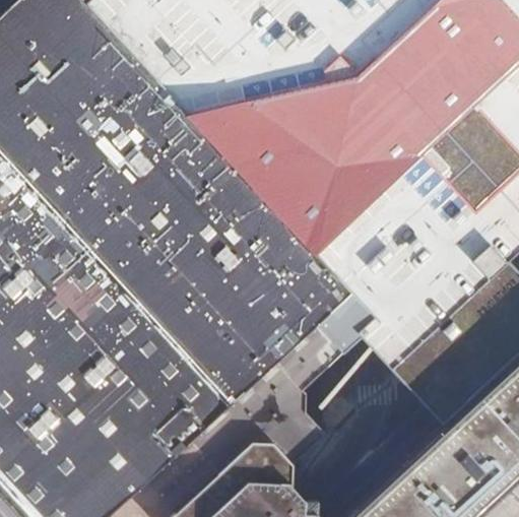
[(338,277),(91,10),(81,0),(24,0),(0,22),(0,478),(35,516),(111,516),(169,464),(234,404),(249,419),(267,402),(252,386),(262,377),(287,405),(314,382),(325,371),(299,341),(306,335),(337,307),(332,301),(330,281),(336,278),(338,277)]
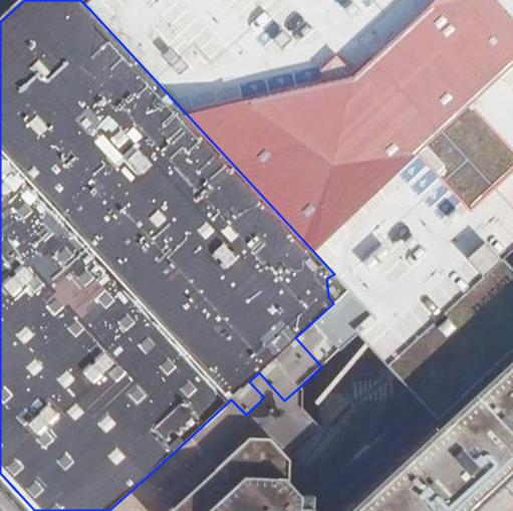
[(80,0),(90,10),(101,0),(80,0)]
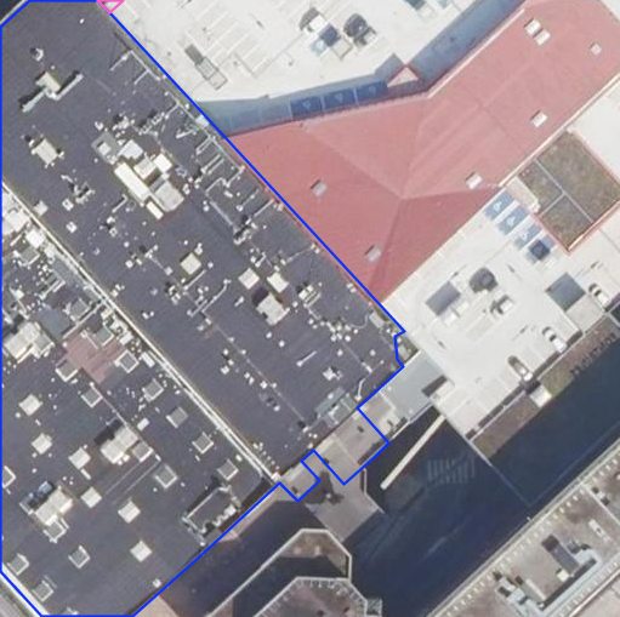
[(619,0),(123,0),(109,12),(404,331),(426,312),(508,403),(619,298),(619,0)]
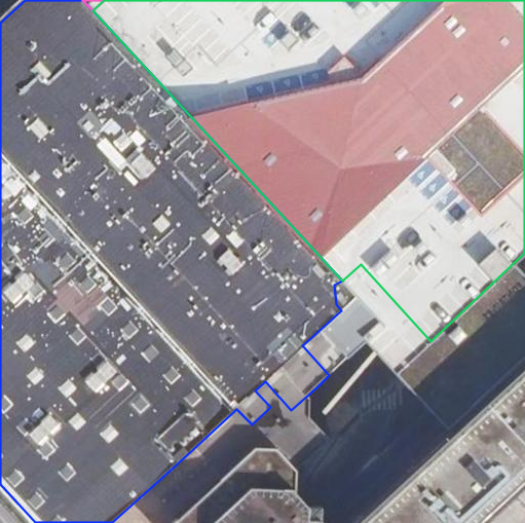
[(426,345),(430,349),(409,370),(455,423),(458,420),(478,403),(524,359),(524,253),(430,341),(426,345)]
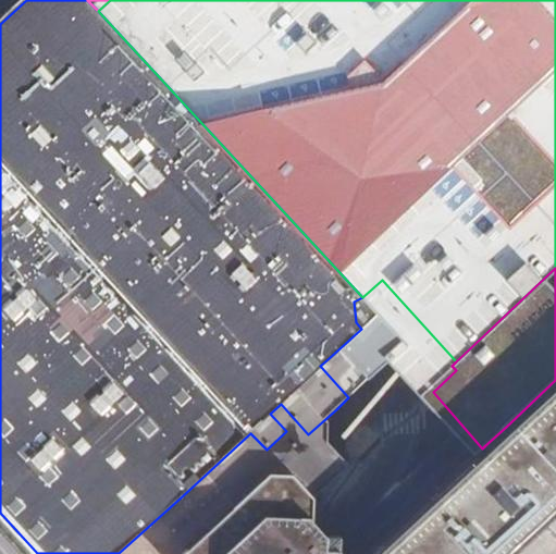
[(392,367),(410,368),(433,392),(456,370),(452,366),(456,361),(382,280),(362,297),(360,298),(354,302),(356,322),(361,329),(328,359),(320,366),(348,397),(357,391),(387,362),(392,367)]
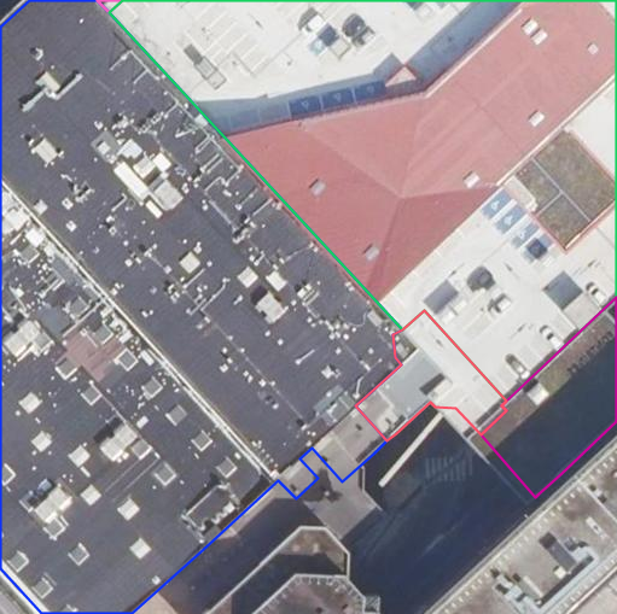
[(562,473),(539,493),(535,497),(454,572),(421,603),(411,613),(616,613),(616,421),(562,473)]
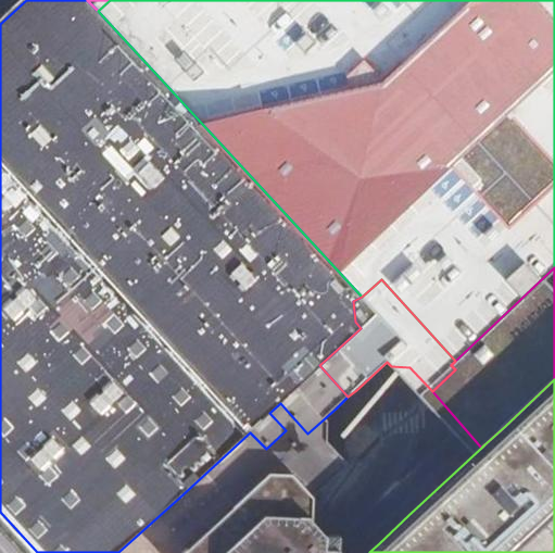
[(277,552),(313,520),(314,497),(293,474),(270,473),(210,529),(185,552),(277,552)]
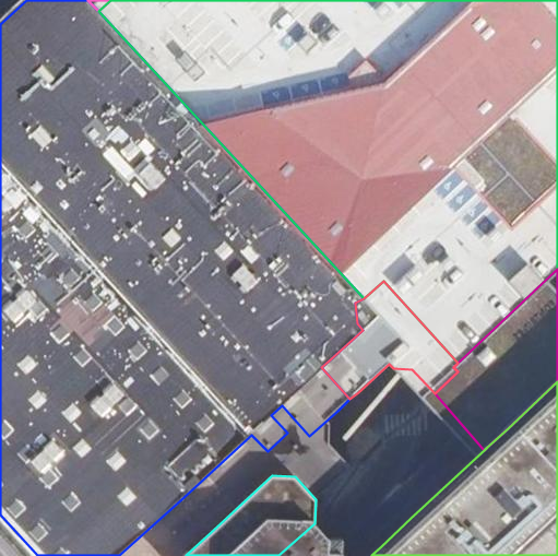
[(186,555),(211,532),(181,499),(119,555),(186,555)]
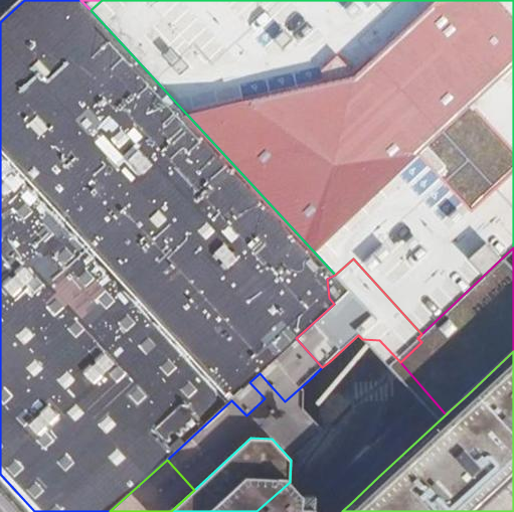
[(338,511),(291,460),(290,482),(257,511),(338,511)]
